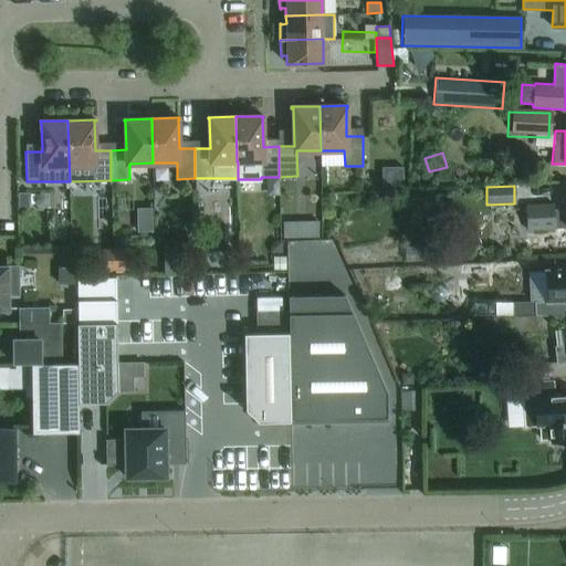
[(29,192),(19,192),(19,209),(30,209),(29,192)]
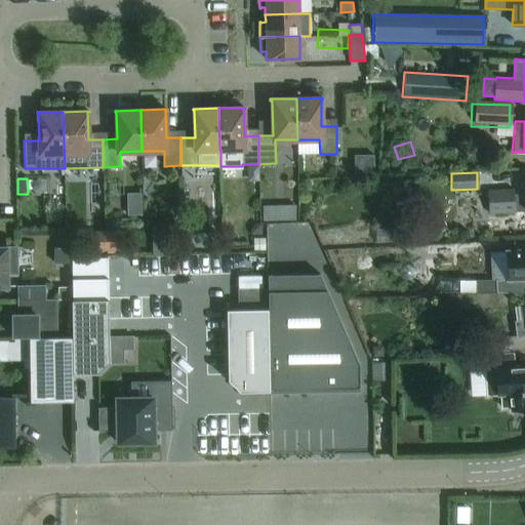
[(524,195),(514,196),(514,190),(488,190),(488,212),(514,211),(524,210),(524,195)]
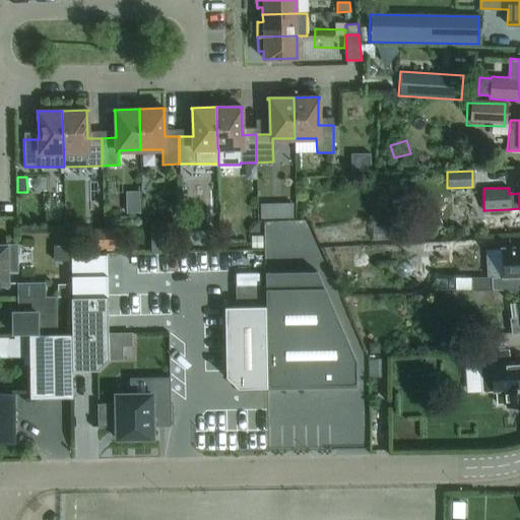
[(219,212),(219,211),(219,201),(206,202),(207,212),(206,223),(218,223),(219,212)]
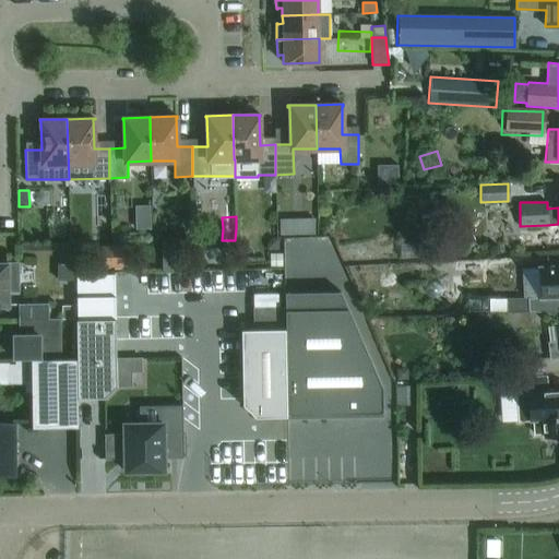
[(272,237),(268,242),(268,250),(278,249),(278,237),(277,237),(272,237)]
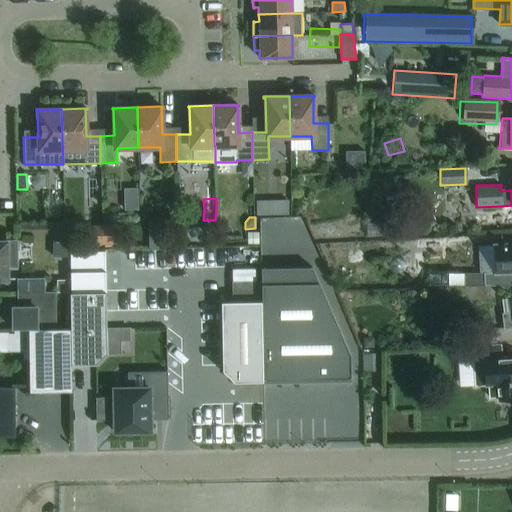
[(116,226),(85,227),(85,245),(117,244),(116,226)]
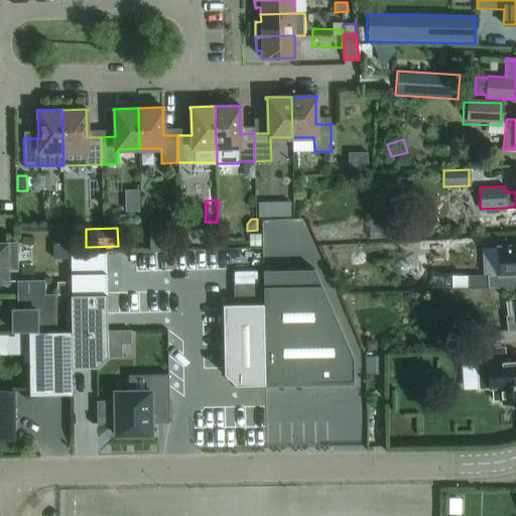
[(16,243),(0,243),(0,281),(6,281),(6,268),(16,268),(16,243)]
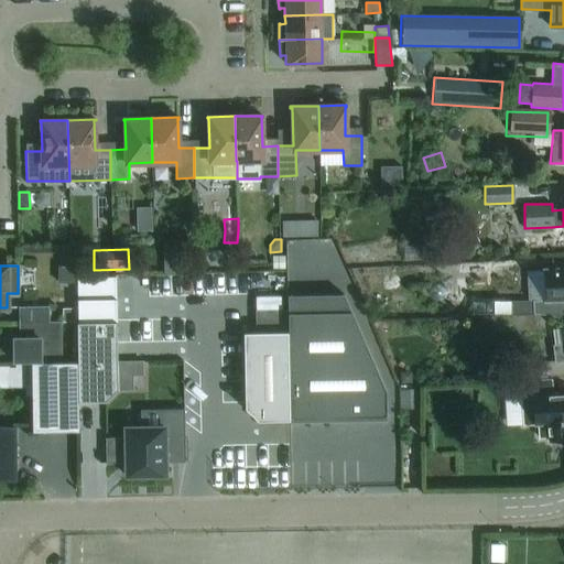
[(510,301),(511,314),(539,315),(539,314),(553,316),(563,316),(563,268),(543,270),(544,299),(510,301)]
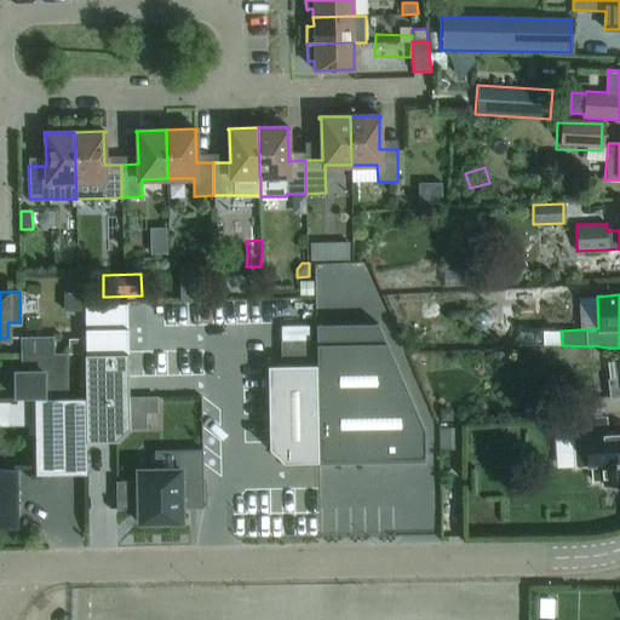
[(128,337),(84,338),(85,397),(86,441),(116,442),(128,428),(128,337)]
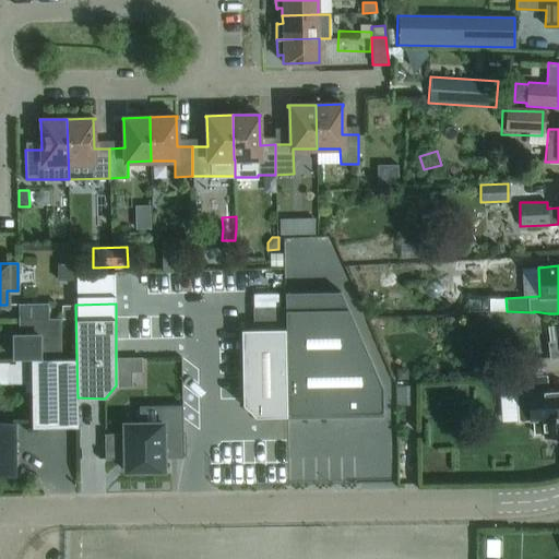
[(47,306),(47,305),(20,305),(20,319),(47,319),(47,306)]
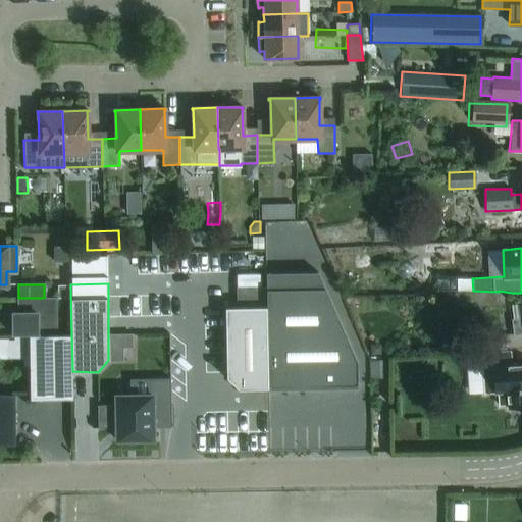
[(266,307),(267,388),(354,388),(354,354),(313,284),(265,285),(266,307)]
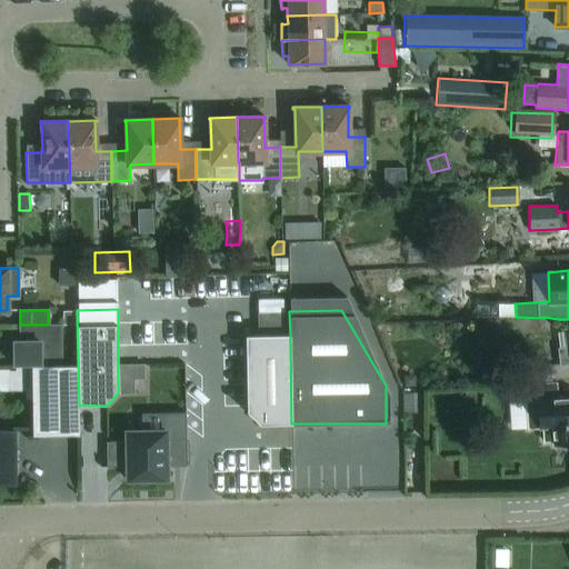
[(76,311),(63,311),(63,325),(76,325),(76,311)]
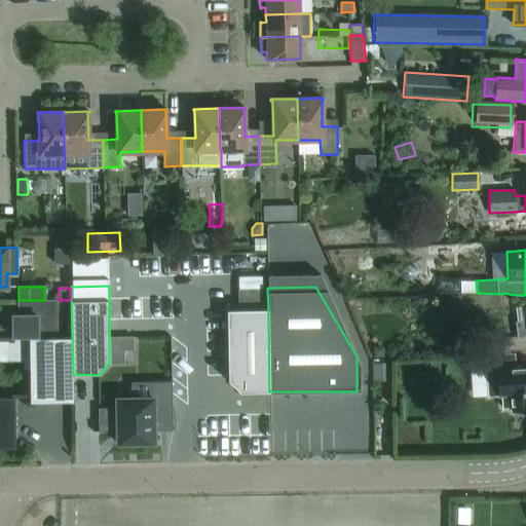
[(502,294),(477,293),(466,293),(466,307),(502,307),(502,294)]
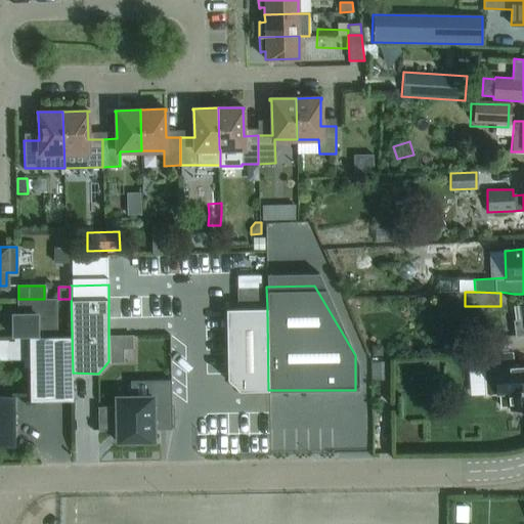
[(55,299),(54,299),(44,299),(18,299),(18,314),(13,314),(13,311),(12,311),(12,337),(29,337),(55,336),(55,299)]
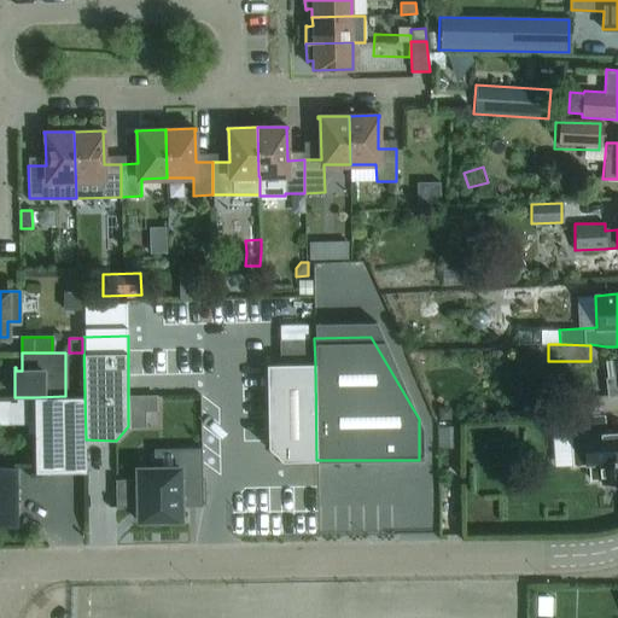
[(315,363),(267,365),(268,448),(283,461),(316,460),(315,363)]
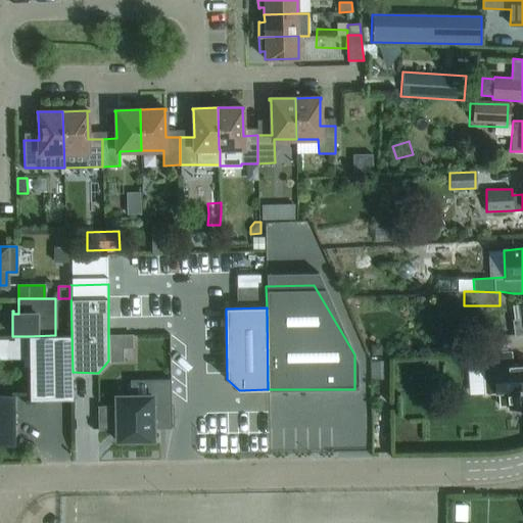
[(522,318),(512,320),(514,335),(522,334),(522,318)]
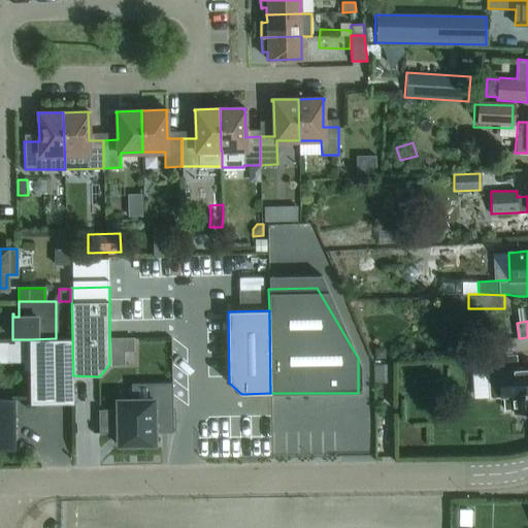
[(512,337),(486,339),(487,355),(512,354),(512,337)]
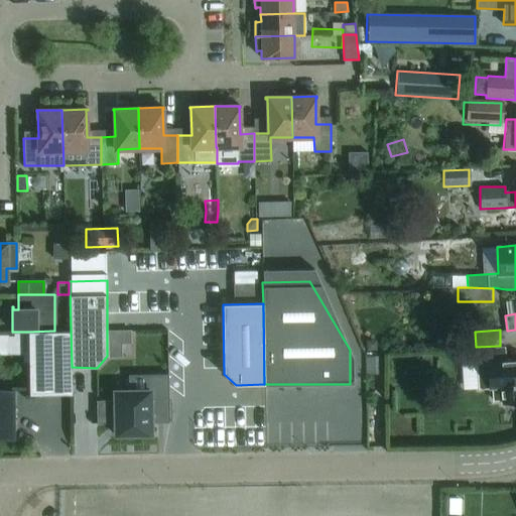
[(54,331),(28,332),(28,333),(30,333),(31,392),(72,393),(72,367),(71,331),(54,331)]
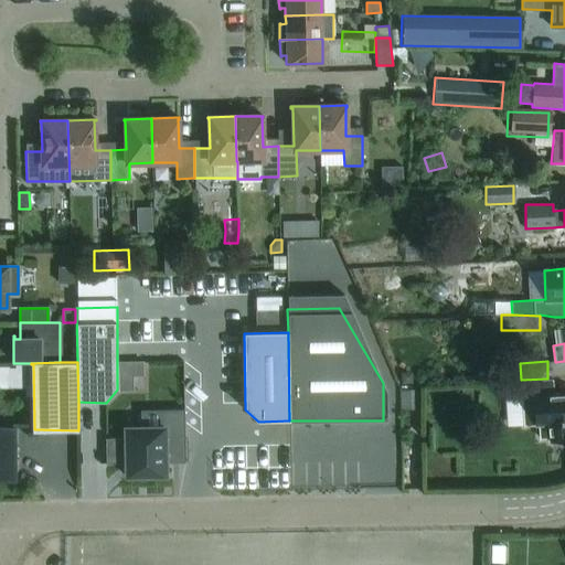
[(413,383),(412,372),(401,373),(402,384),(413,383)]
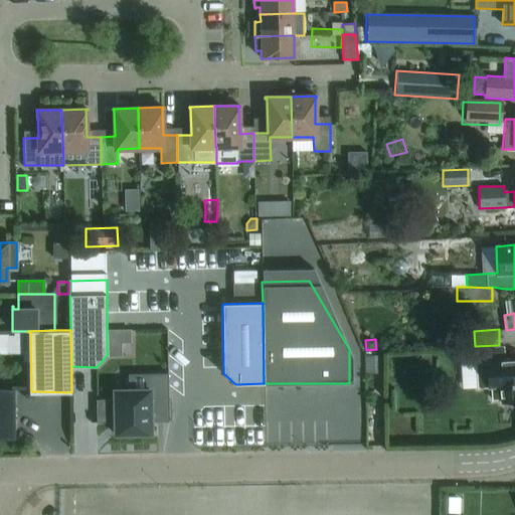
[(381,373),(381,356),(364,356),(365,374),(381,373)]
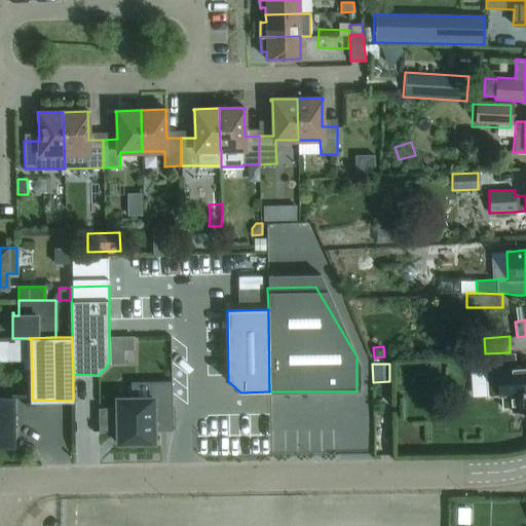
[(525,369),(487,372),(489,397),(502,396),(503,409),(513,408),(513,411),(525,410),(525,369)]
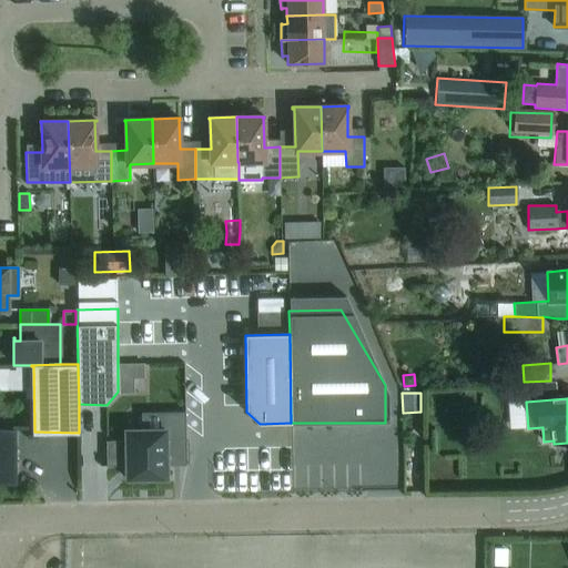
[(125,440),(105,440),(107,466),(127,466),(127,479),(166,478),(166,465),(186,465),(185,412),(141,412),(141,429),(125,430),(125,440)]
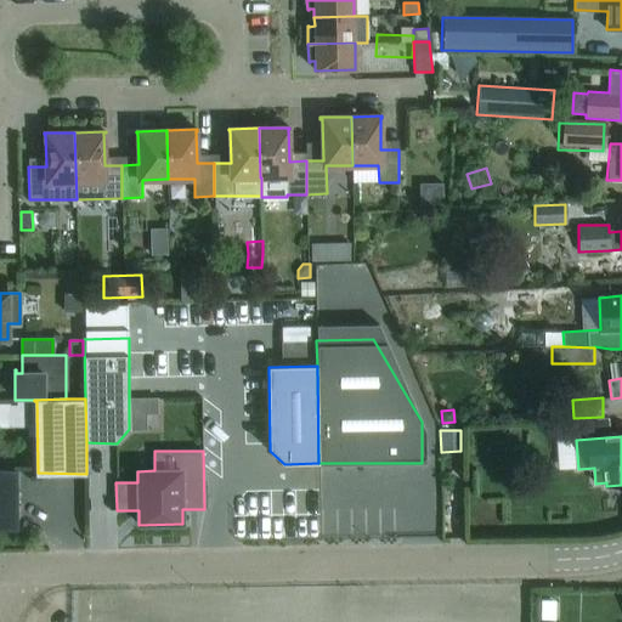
[(0,526),(16,526),(15,469),(0,469),(0,526)]
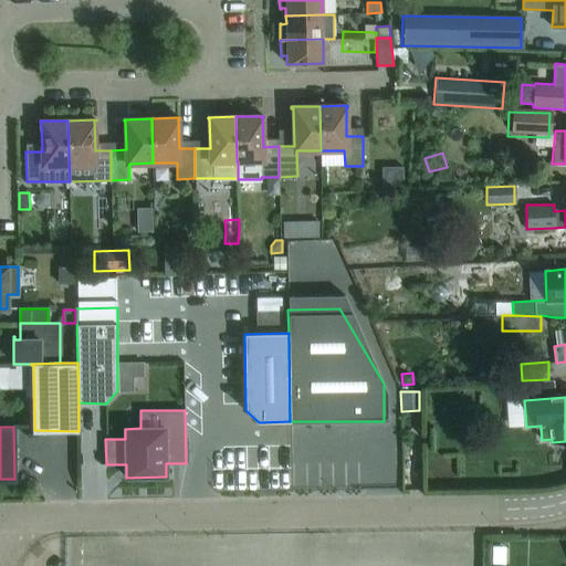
[(97,532),(97,562),(129,561),(129,532),(97,532)]
